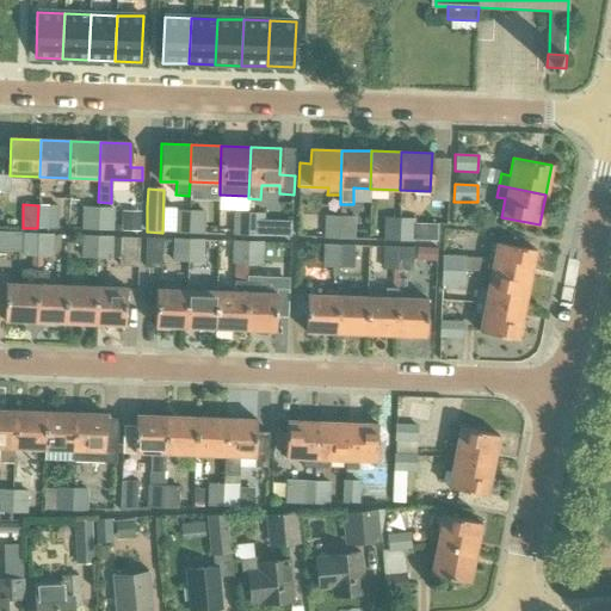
[(38,205),(37,228),(54,229),(54,205),(38,205)]
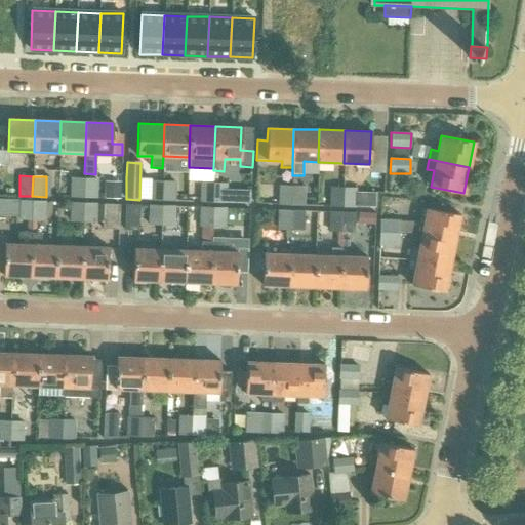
[(71,198),(84,198),(84,177),(72,177),(71,198)]
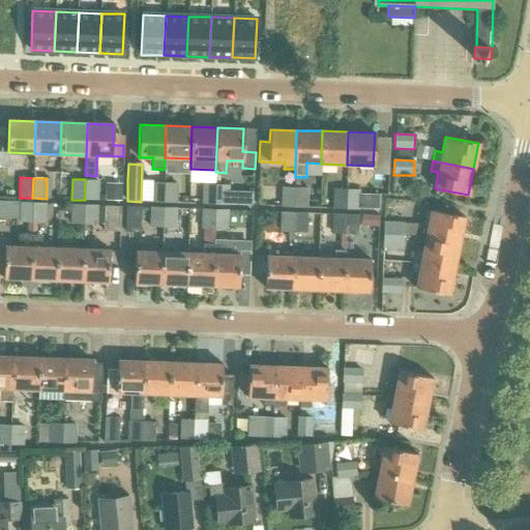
[(85,179),(85,200),(98,200),(98,180),(85,179)]
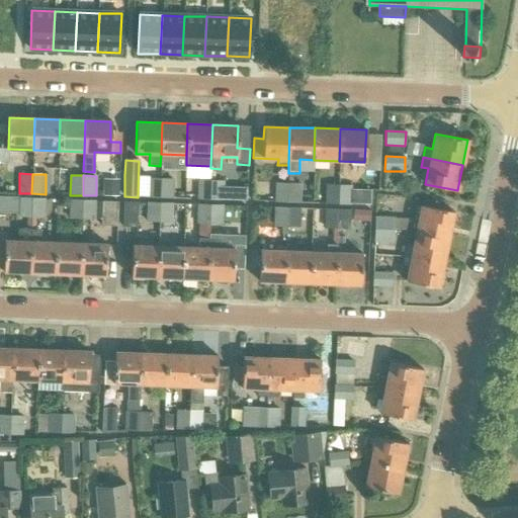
[(147,197),(159,198),(160,178),(148,178),(147,197)]
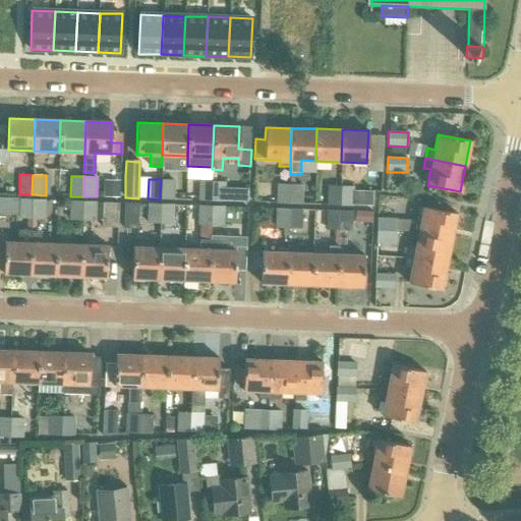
[(161,179),(160,199),(174,199),(175,180),(161,179)]
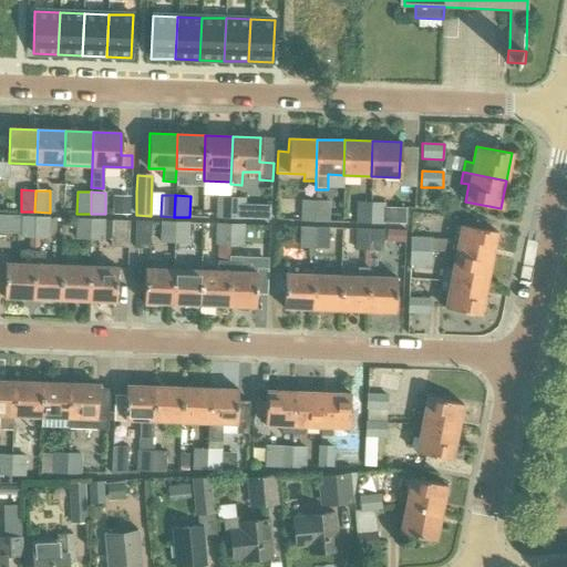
[(216,218),(229,219),(230,215),(230,197),(216,197),(216,218)]
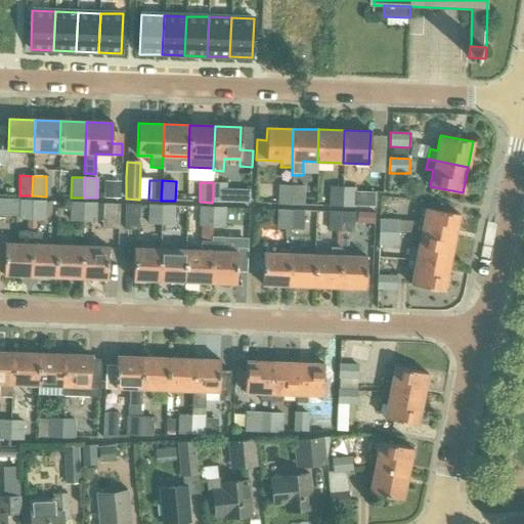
[(213,199),(212,203),(226,203),(227,182),(213,182),(213,199)]
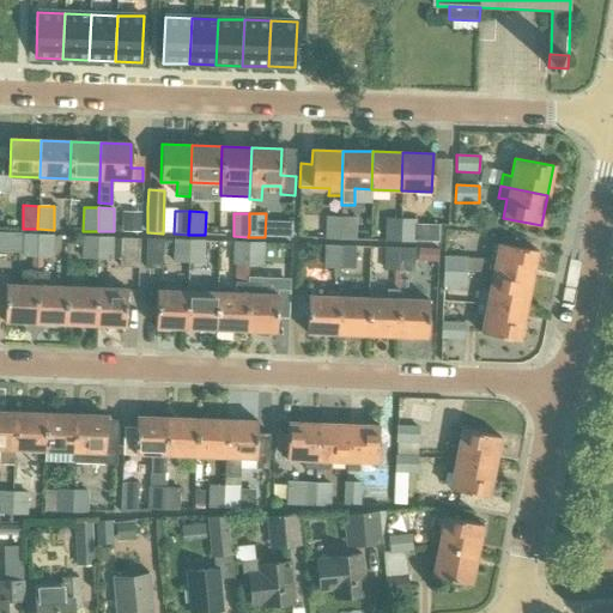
[(325,240),(340,240),(340,217),(326,216),(325,240)]
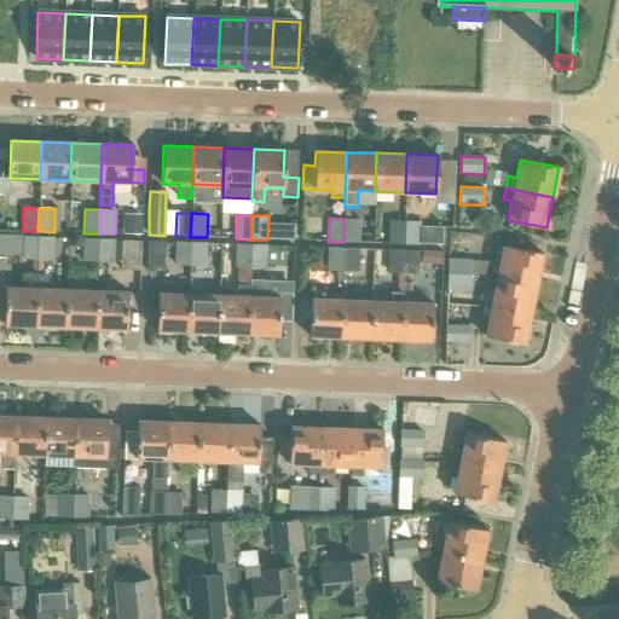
[(343,219),(343,242),(359,243),(360,219),(343,219)]
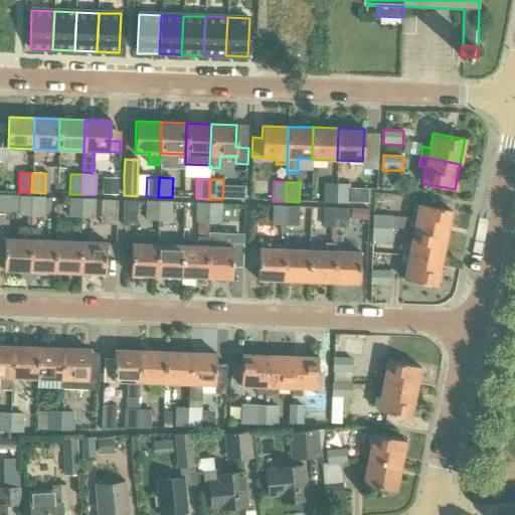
[(323,203),(336,203),(336,184),(324,183),(323,203)]
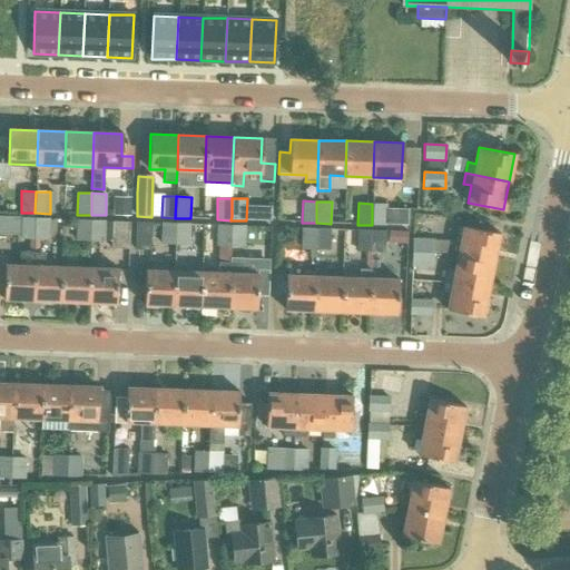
[(372,204),(372,225),(386,226),(387,204),(372,204)]
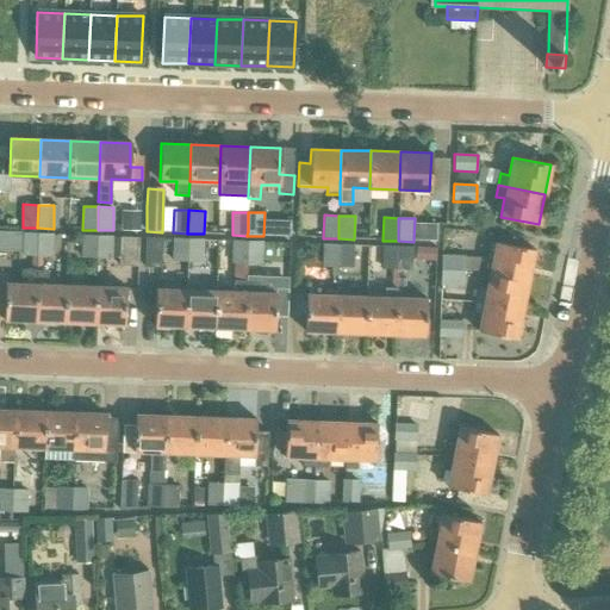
[(22,256),(37,256),(37,232),(23,232),(22,256)]
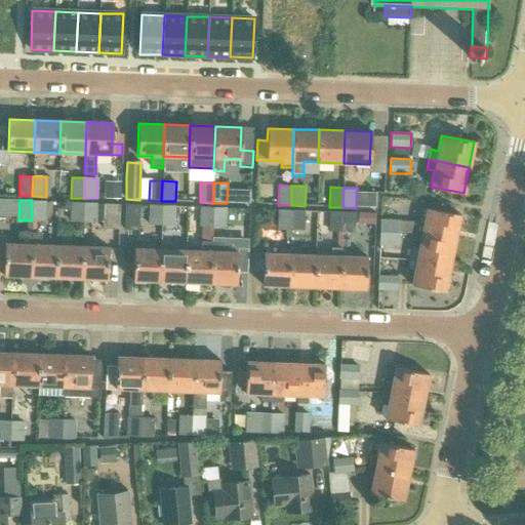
[(32,200),(32,220),(45,220),(46,201),(32,200)]
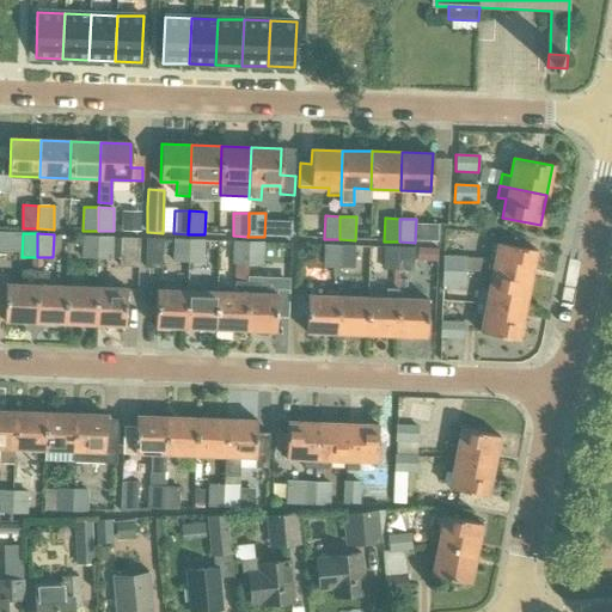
[(213,234),(215,259),(225,258),(224,233),(213,234)]
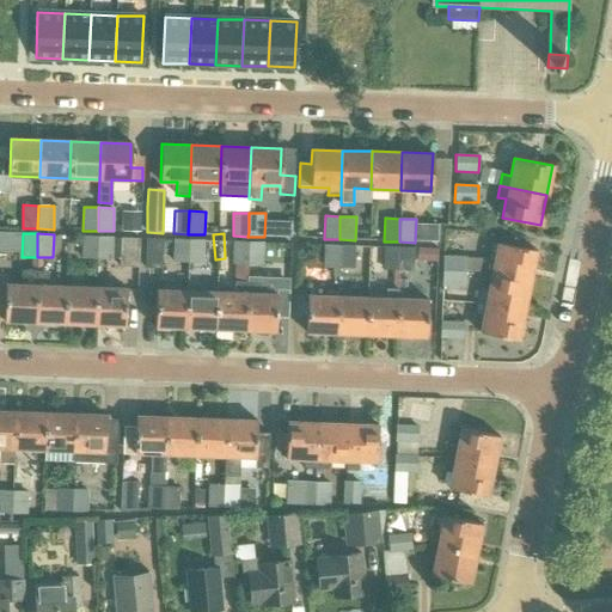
[(80,258),(97,259),(97,236),(81,236),(80,258)]
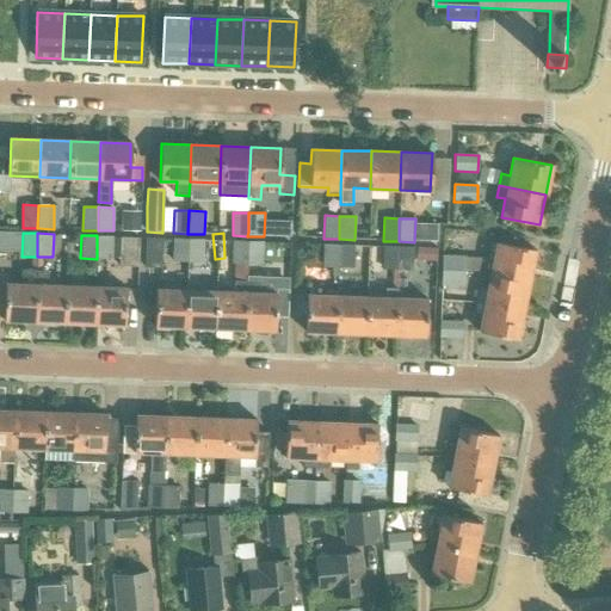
[(97,235),(97,259),(112,259),(113,236),(97,235)]
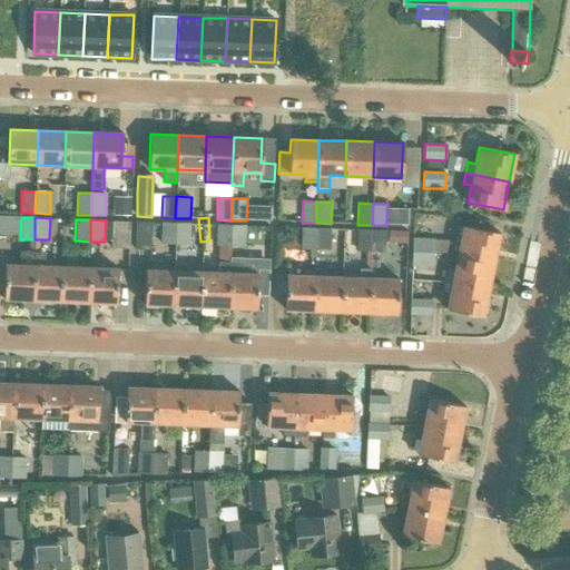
[(111,248),(129,248),(130,222),(112,220),(111,248)]
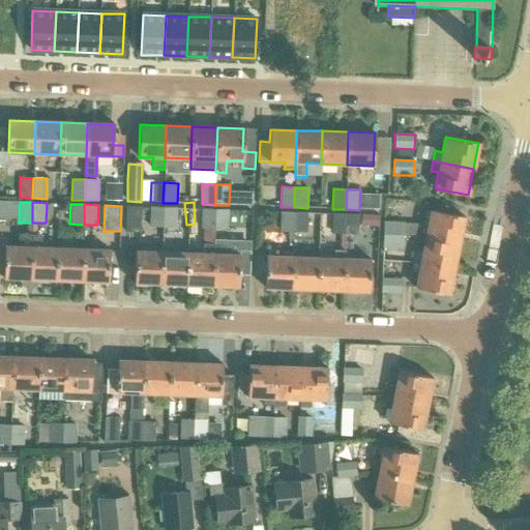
[(126,232),(140,232),(141,206),(126,206),(126,232)]
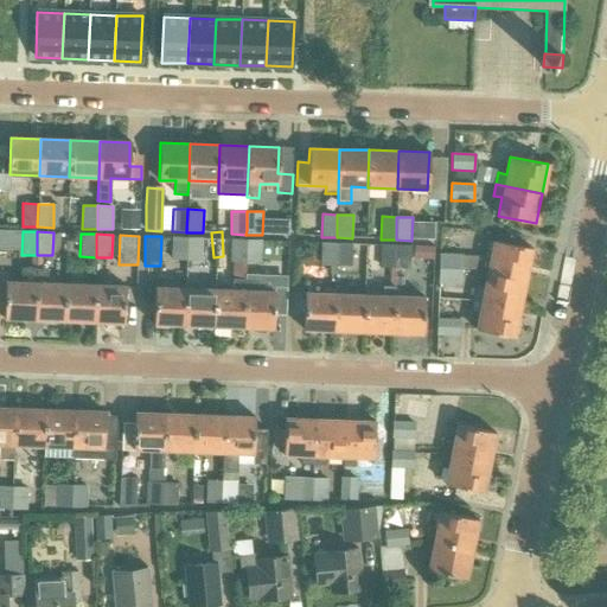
[(171,260),(185,260),(186,237),(172,237),(171,260)]
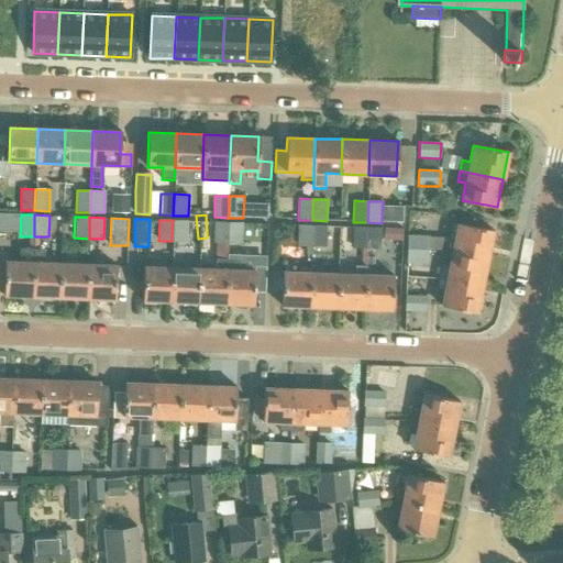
[(173,220),(172,241),(187,242),(188,221),(173,220)]
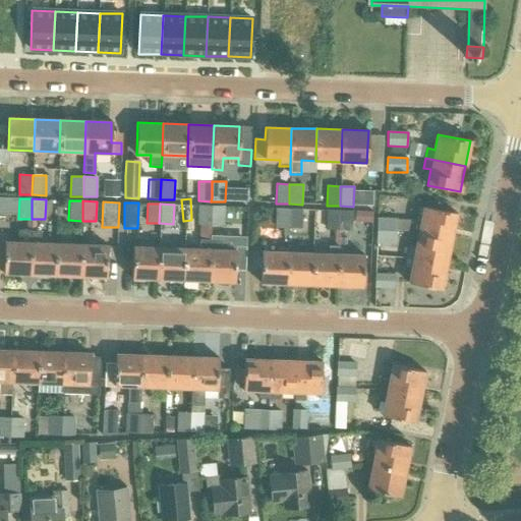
[(197,225),(210,225),(211,208),(211,206),(198,206),(197,225)]
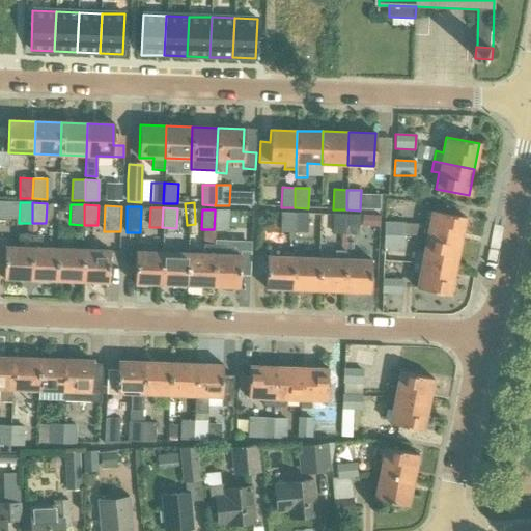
[(215,212),(214,229),(228,230),(229,211),(215,210),(215,212)]
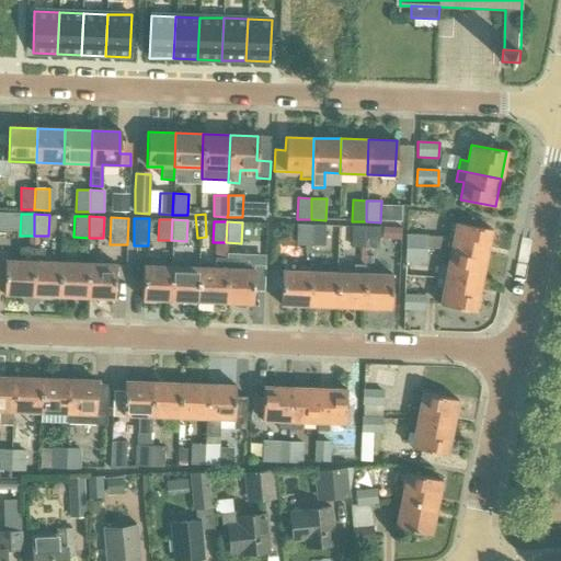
[(449,249),(485,256),(491,229),(455,221),(451,238),(445,237),(443,248),(449,249)]
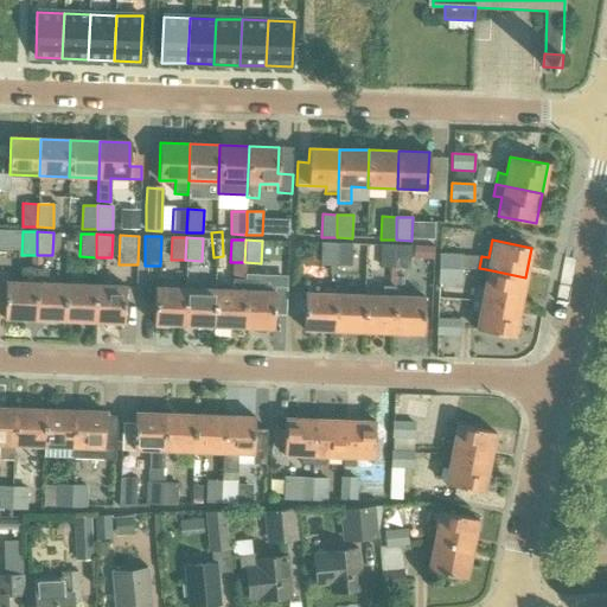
[(320,266),(336,266),(336,243),(321,242),(320,266)]
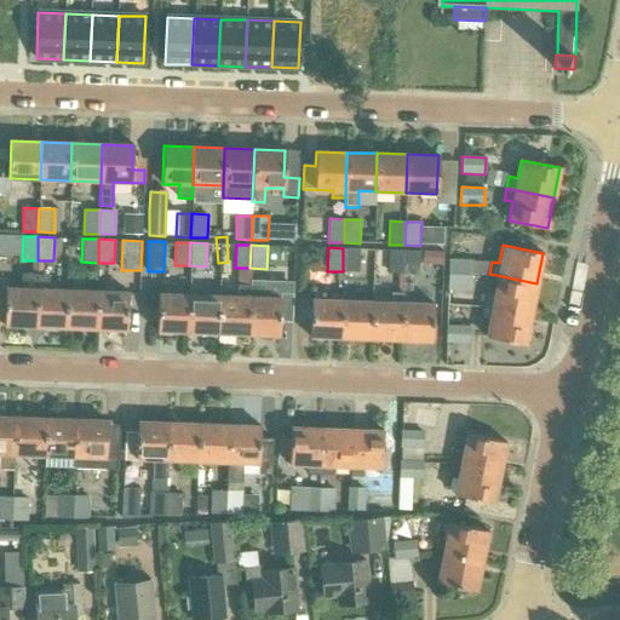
[(343,248),(343,271),(359,273),(360,248),(343,248)]
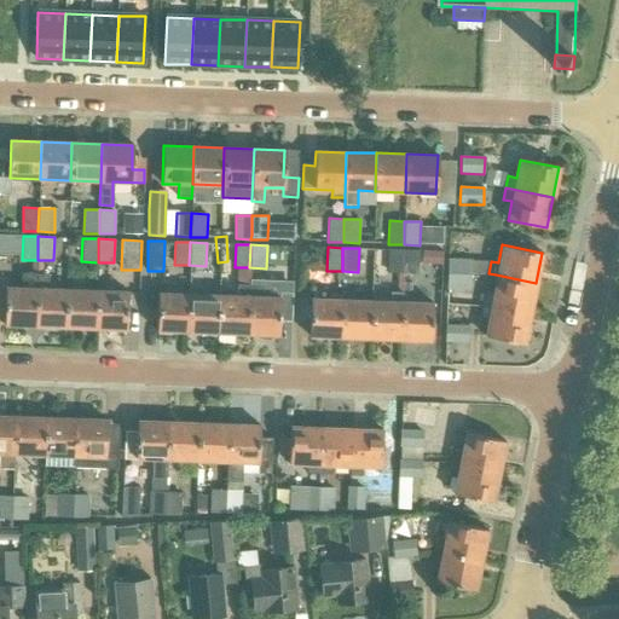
[(387,273),(403,273),(403,250),(388,249),(387,273)]
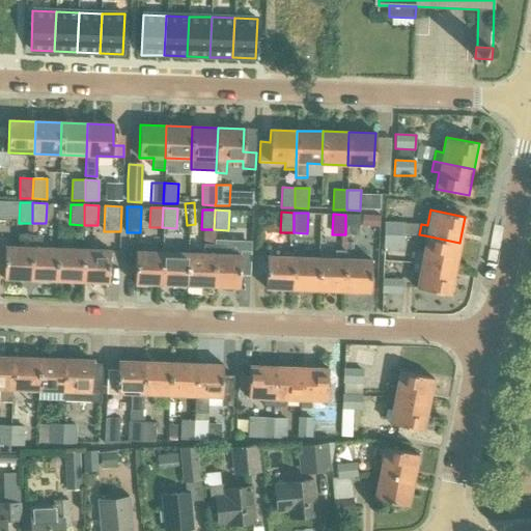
[(345,215),(345,234),(359,235),(360,215),(345,215)]
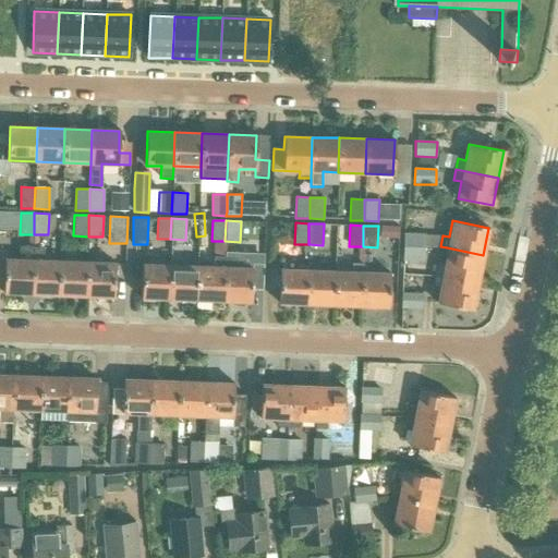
[(403,247),(424,247),(425,234),(404,233),(403,247)]
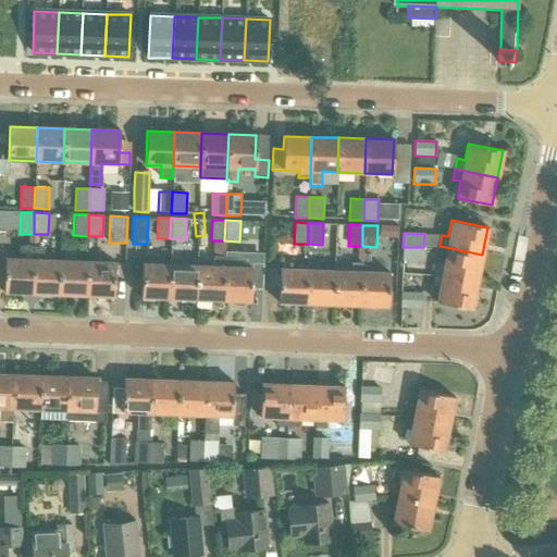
[(3,293),(32,294),(33,260),(33,247),(33,246),(20,246),(20,260),(5,260),(7,254),(0,252),(0,288),(3,288),(3,293)]
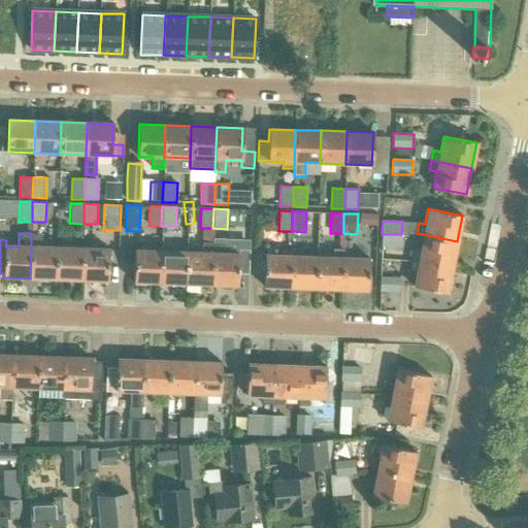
[(31,234),(31,246),(30,278),(55,279),(56,248),(41,246),(41,235),(31,234)]
